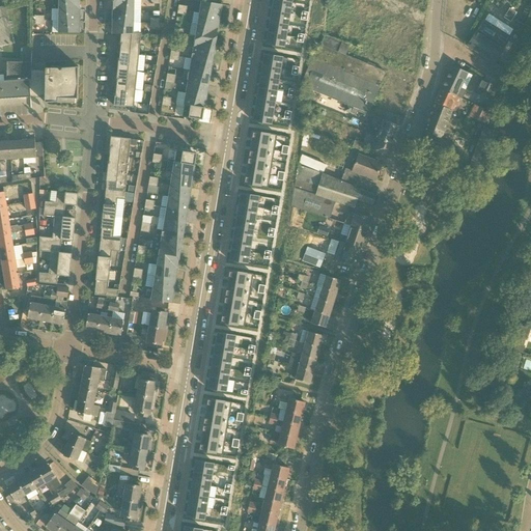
[(80,9),(80,0),(59,0),(59,9),(80,9)]
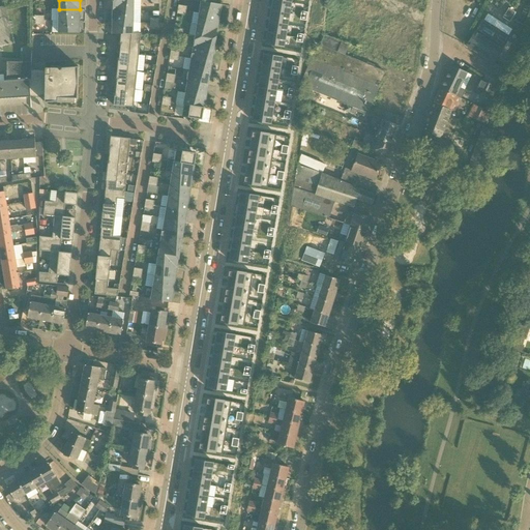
[(134,11),(134,0),(113,0),(113,10),(134,11)]
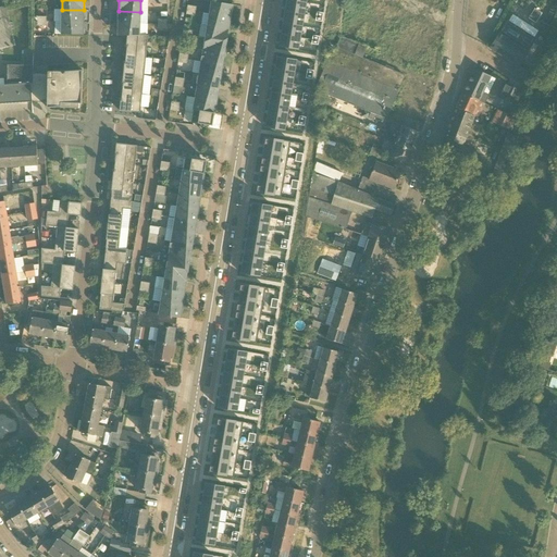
[(294,0),(286,0),(285,11),(305,14),(307,2),(294,0)]
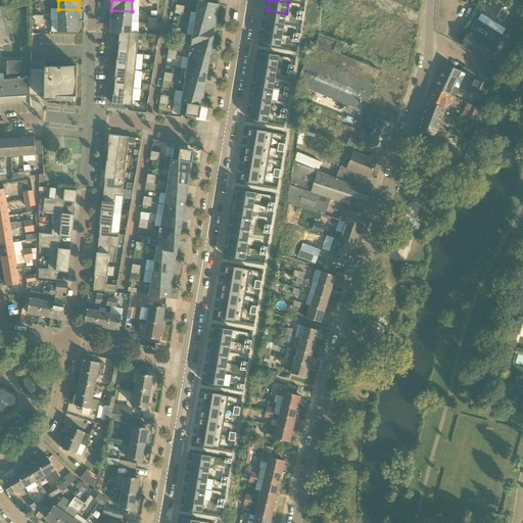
[(197,13),(217,16),(219,4),(199,1),(197,13)]
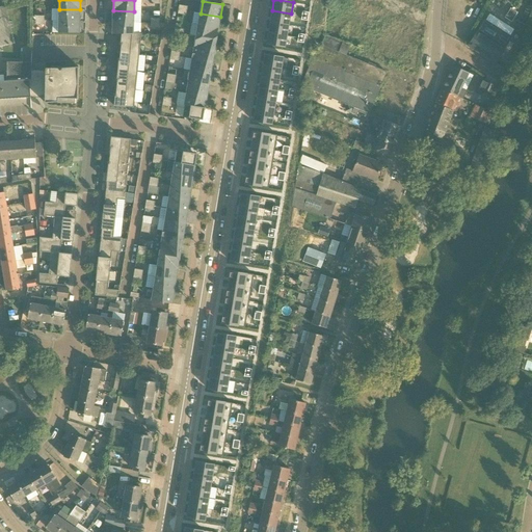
[(511,21),(517,11),(511,7),(505,17),(511,21)]
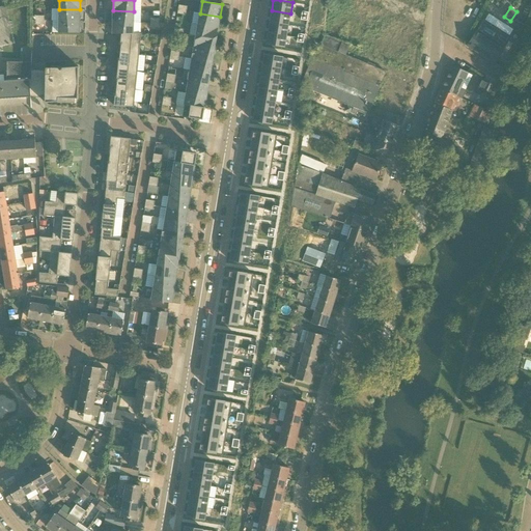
[(80,22),(80,9),(59,9),(59,21),(80,22)]
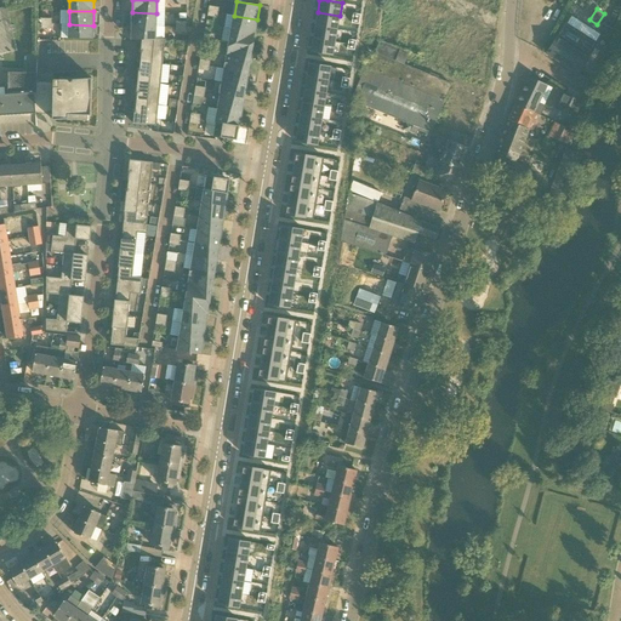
[(157,27),(157,13),(132,12),(132,26),(157,27)]
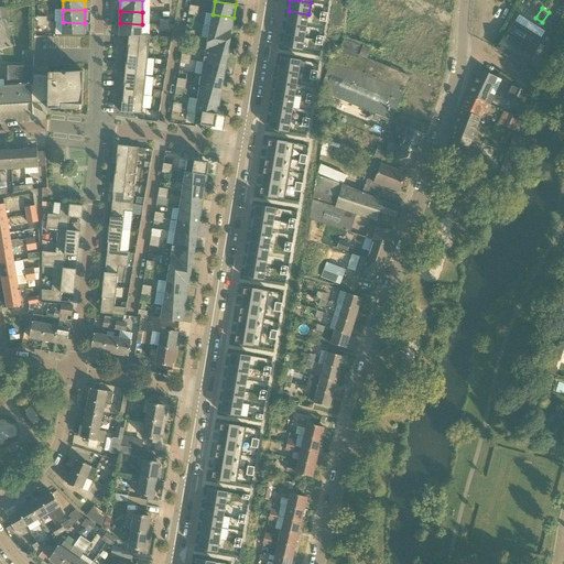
[(289,11),(286,23),(306,28),(308,14),(289,11)]
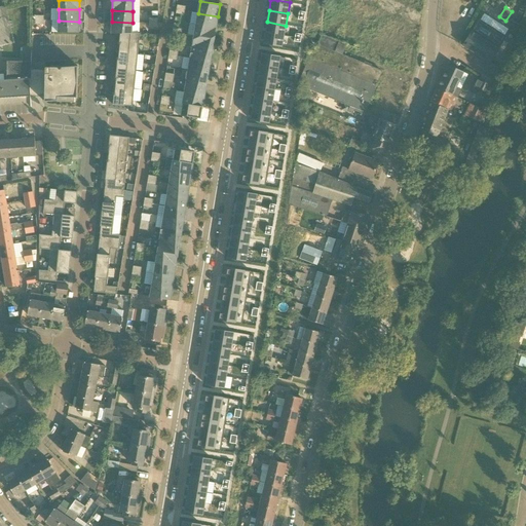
[(519,11),(516,17),(522,21),(525,13),(519,11)]
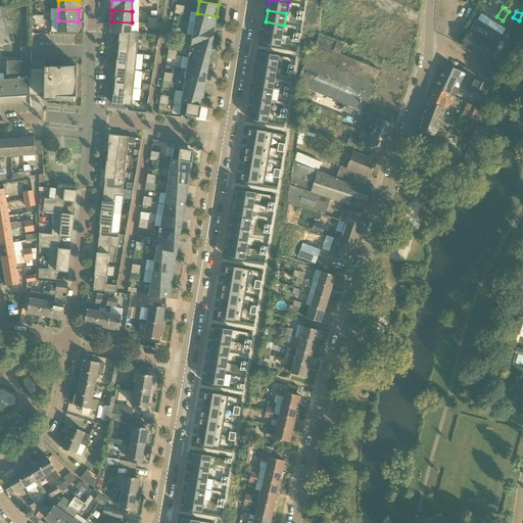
[(215,28),(217,16),(197,13),(195,25),(215,28)]
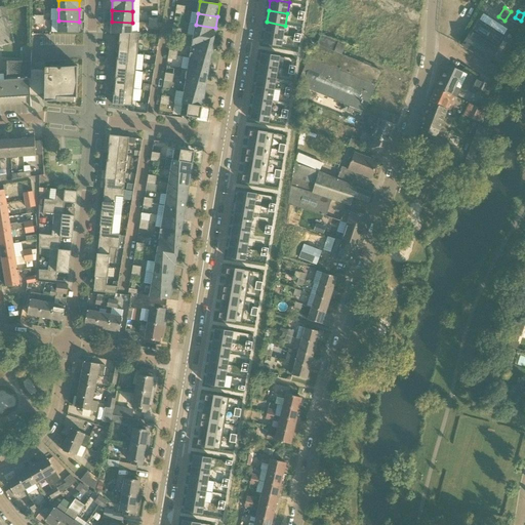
[(479,19),(471,32),(462,44),(490,63),(498,49),(497,49),(506,37),(479,19)]
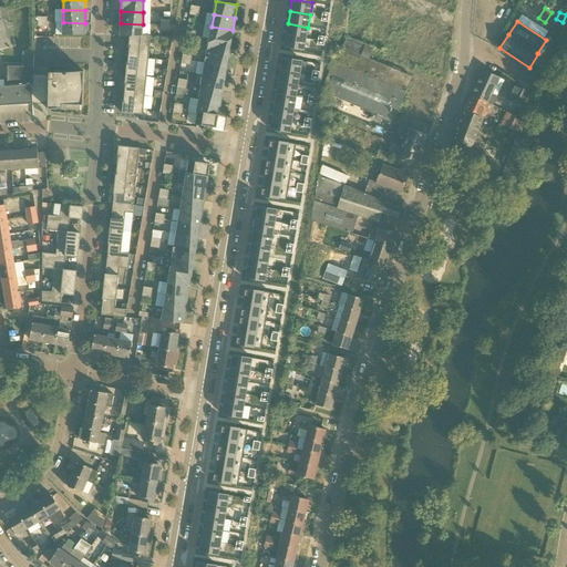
[(84,35),(85,23),(63,22),(63,35),(84,35)]
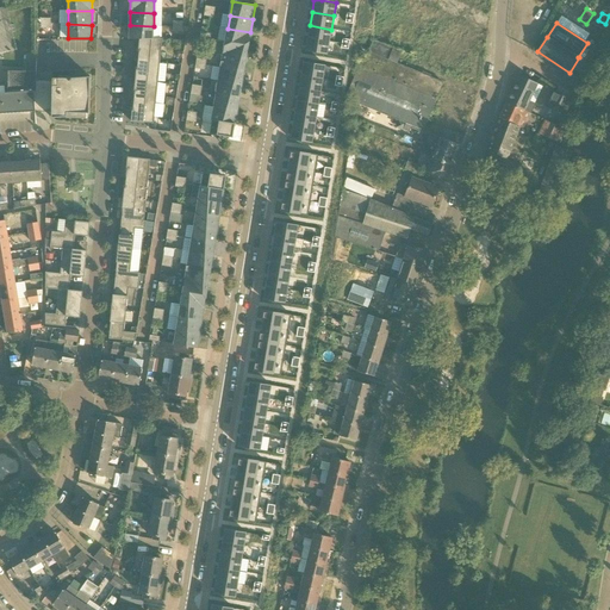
[(153,38),(154,26),(130,25),(130,39),(139,39),(153,38)]
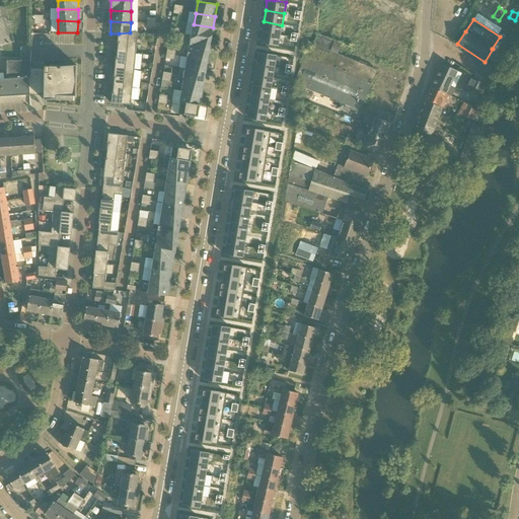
[(264,21),(262,33),(280,36),(282,25),(264,21)]
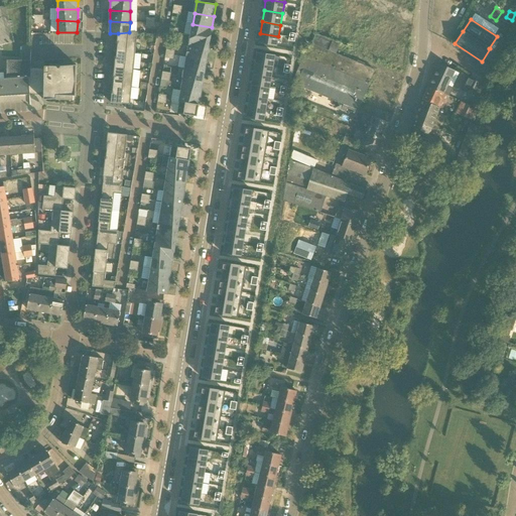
[(210,38),(212,27),(192,24),(190,35),(210,38)]
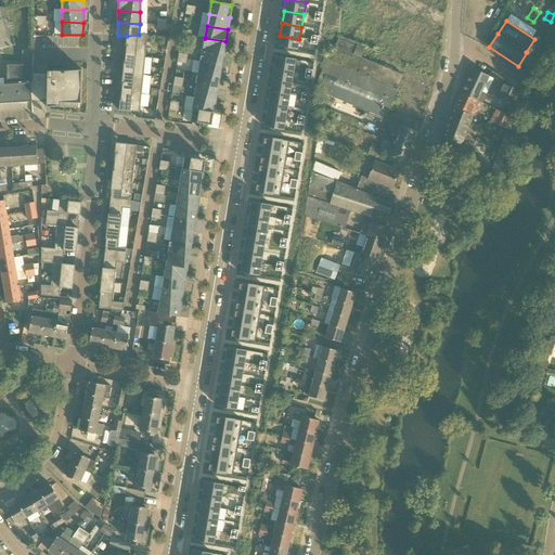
[(126,54),(145,56),(147,36),(139,35),(127,36),(126,46),(127,46),(126,54)]
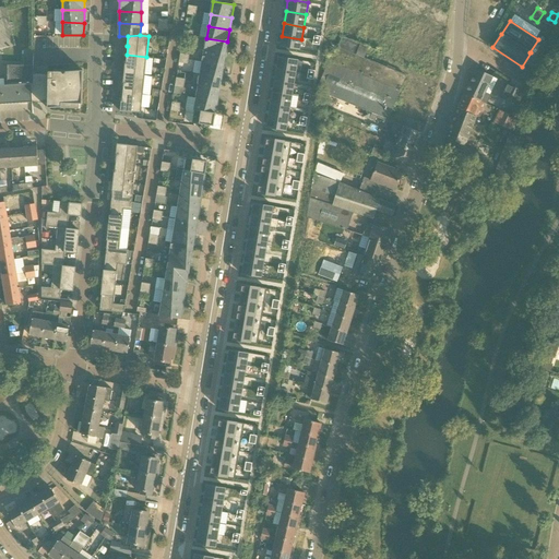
[(282,36),(280,48),(299,51),(301,39),(282,36)]
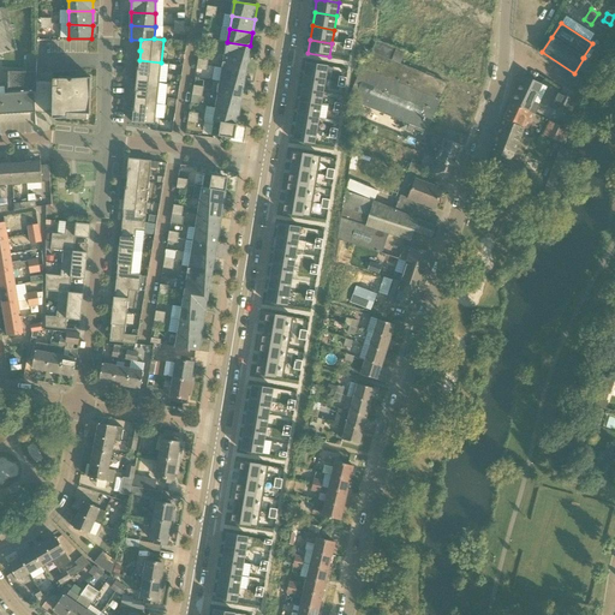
[(447,83),(425,75),(401,65),(405,53),(376,41),(371,53),(368,63),(360,60),(357,70),(360,71),(348,100),(427,131),(447,83)]
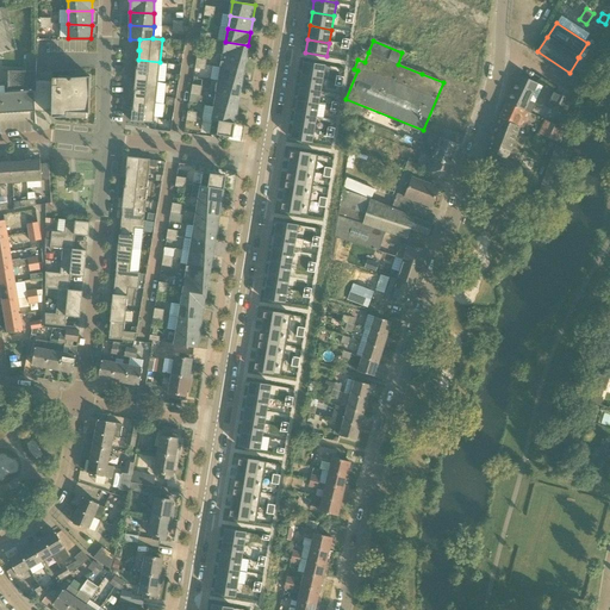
[(247,58),(248,45),(225,42),(223,55),(247,58)]
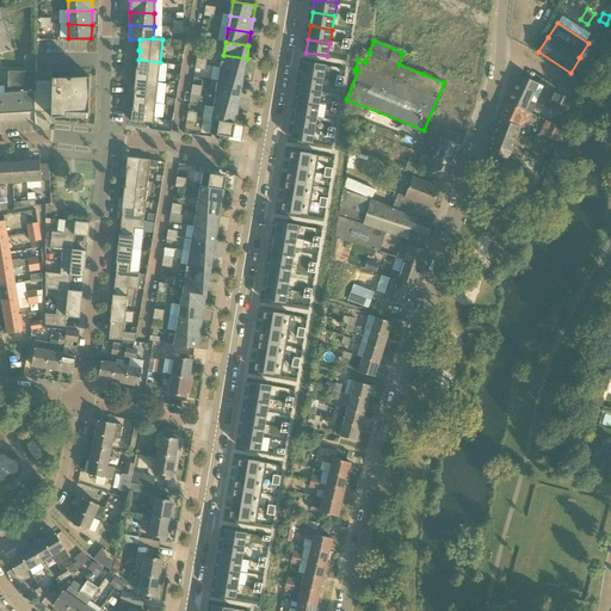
[(245,72),(247,59),(223,55),(221,68),(245,72)]
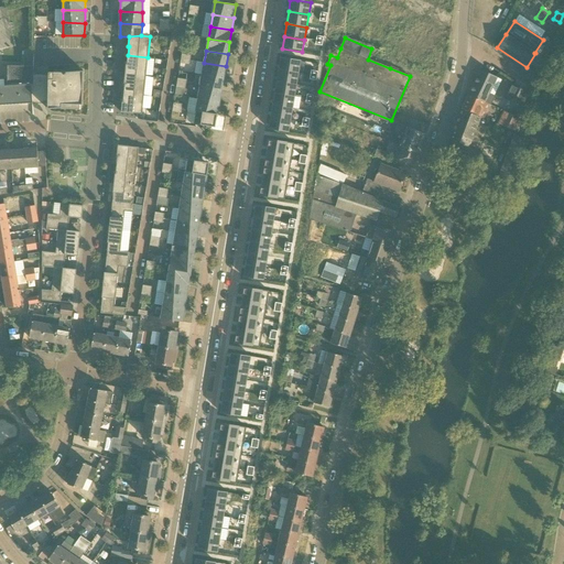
[(147,76),(148,57),(128,55),(127,65),(126,65),(125,74),(147,76)]
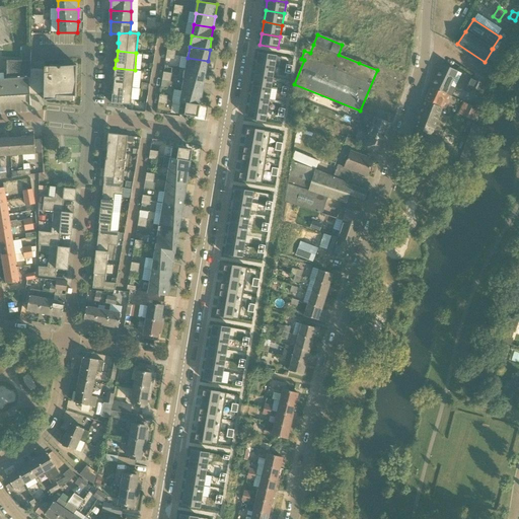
[(257,61),(256,64),(275,66),(277,55),(258,52),(257,61)]
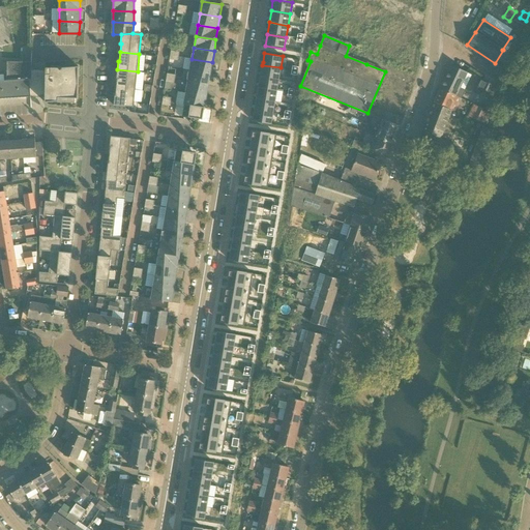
[(210,74),(212,62),(192,59),(189,70),(210,74)]
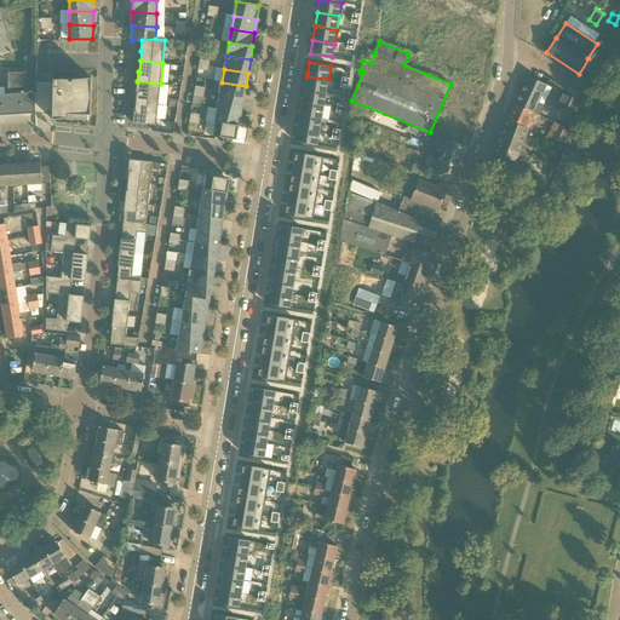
[(10,73),(9,95),(0,95),(0,115),(36,114),(35,93),(36,93),(38,79),(38,73),(10,73)]
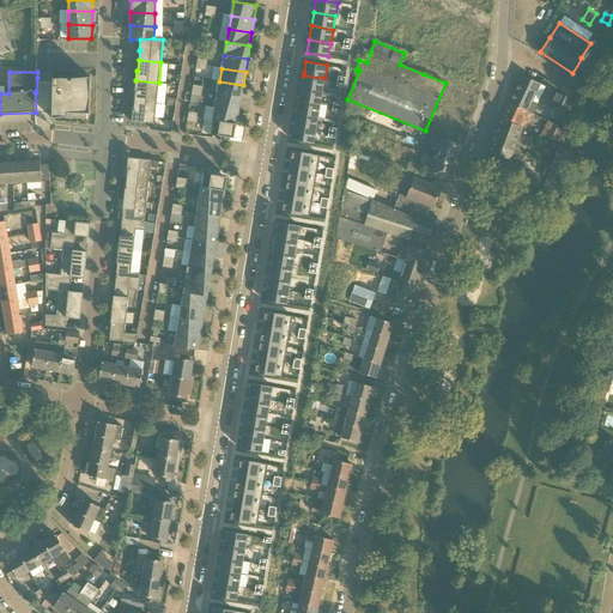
[(303,76),(301,87),(322,91),(325,78),(303,76)]
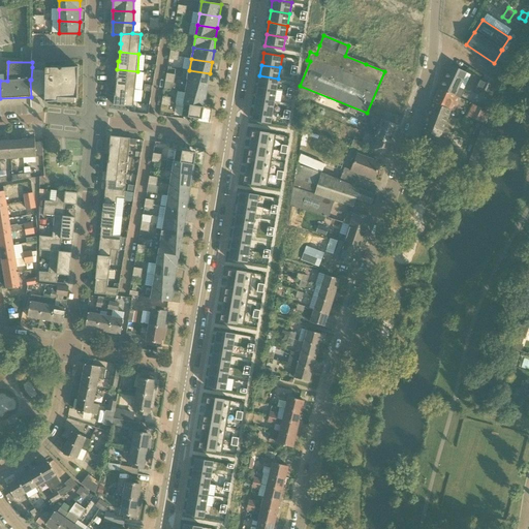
[(465,87),(460,85),(466,72),(450,65),(440,89),(460,98),(465,87)]
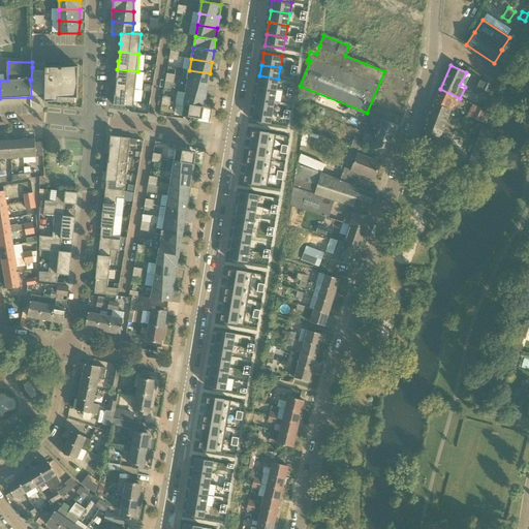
[(30,80),(31,97),(44,97),(44,102),(58,101),(58,98),(75,98),(78,98),(79,66),(59,68),(45,68),(45,70),(32,69),(32,67),(31,80),(30,80)]
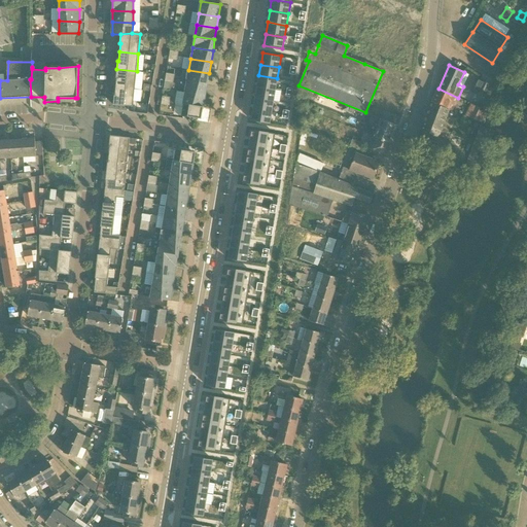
[(135,89),(137,71),(116,69),(116,78),(115,86),(135,89)]
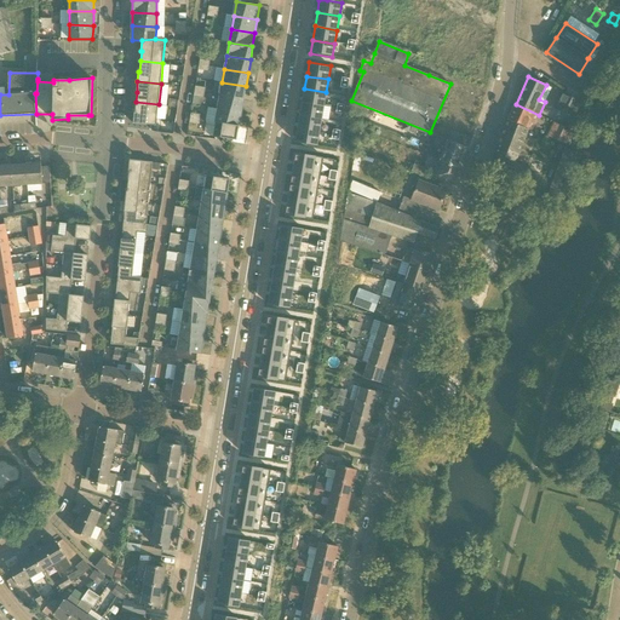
[(244,99),(246,86),(222,82),(219,96),(244,99)]
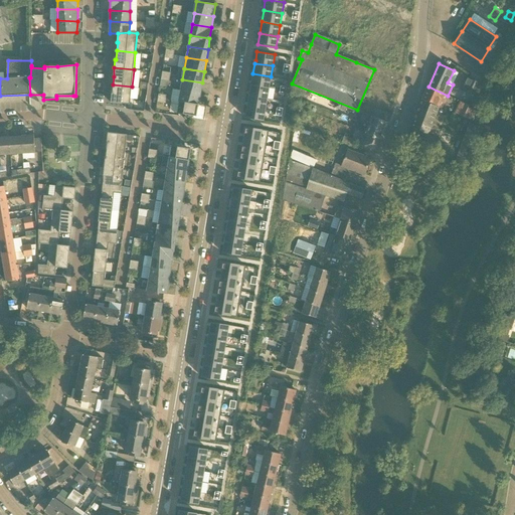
[(252,73),(251,84),(270,88),(271,76),(252,73)]
